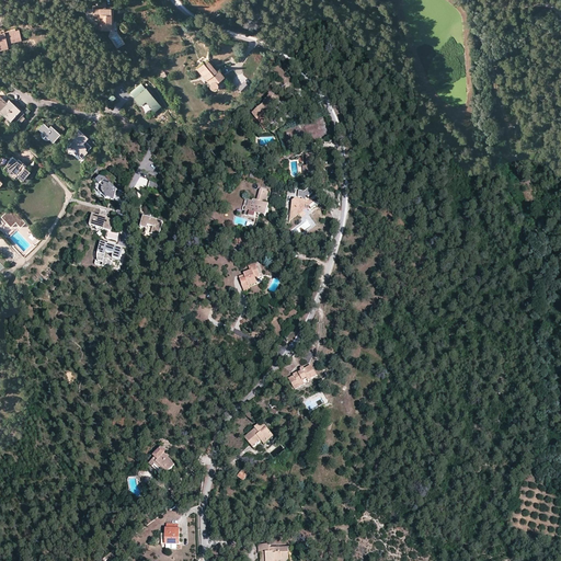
[(98,6),(98,9),(111,9),(111,20),(113,20),(112,6),(105,6),(105,1),(98,1),(98,6)]
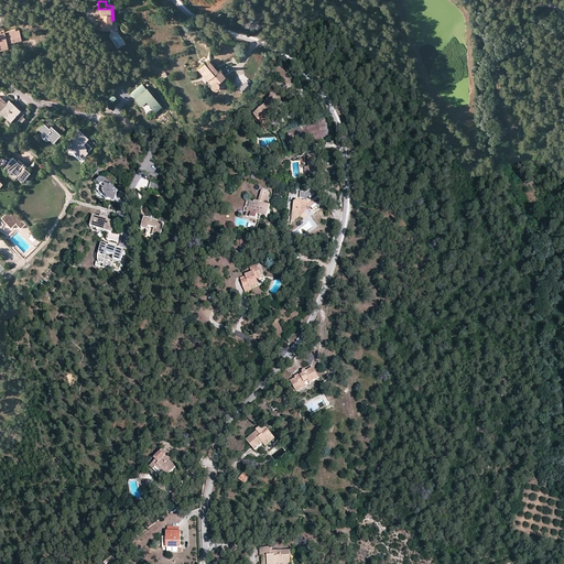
[(93,18),(97,18),(97,29),(114,29),(114,20),(111,20),(111,9),(98,9),(93,9),(93,18)]
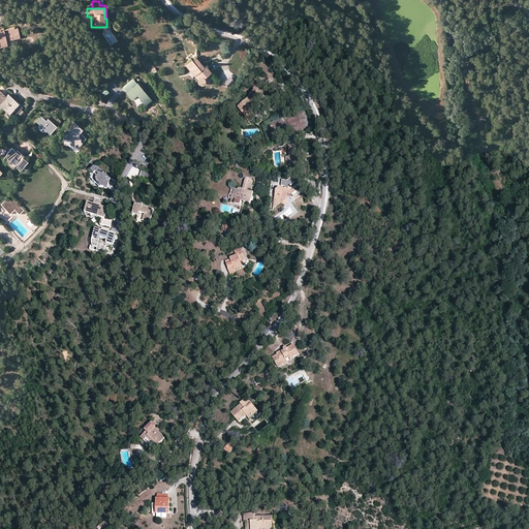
[(0,45),(8,44),(7,40),(21,37),(19,29),(19,27),(14,28),(14,27),(4,29),(1,30),(0,29),(0,45)]
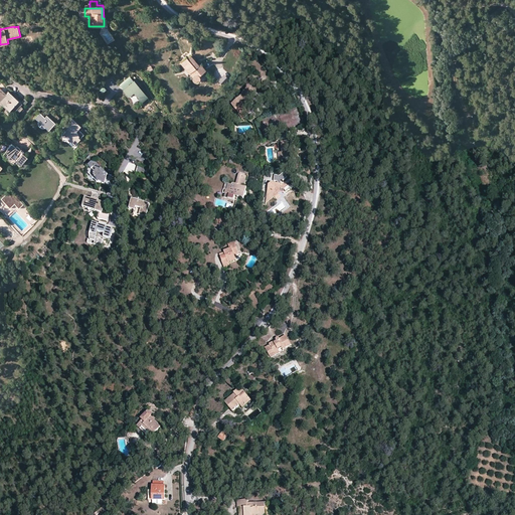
[(197,64),(199,63),(191,53),(189,55),(197,64)]
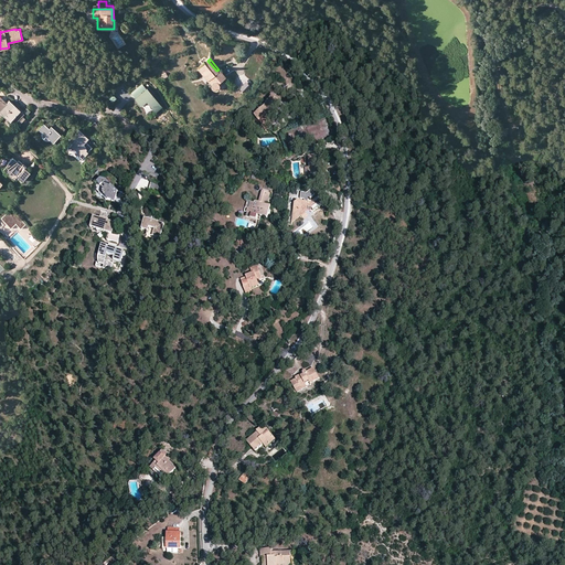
[(203,62),(200,65),(210,77),(208,80),(210,83),(210,84),(210,86),(210,87),(211,88),(213,89),(214,89),(216,88),(217,88),(217,86),(219,85),(217,84),(217,83),(224,77),(219,70),(216,71),(208,61),(204,63),(203,62)]
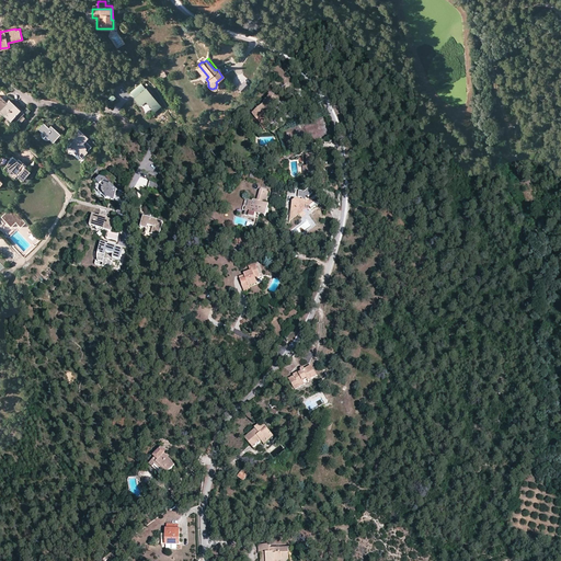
[(198,65),(196,67),(206,79),(208,77),(198,65)]
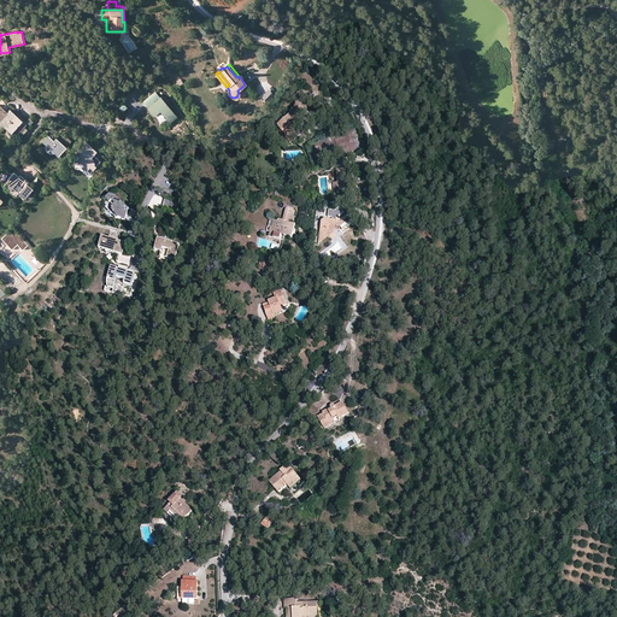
[(266,101),(274,94),(268,88),(260,97),(266,101)]
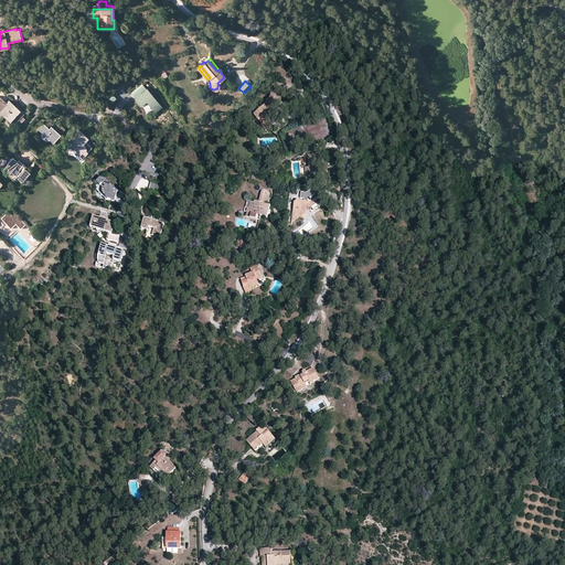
[(137,99),(148,114),(155,112),(156,112),(161,109),(146,87),(140,91),(144,94),(136,99),(137,99)]
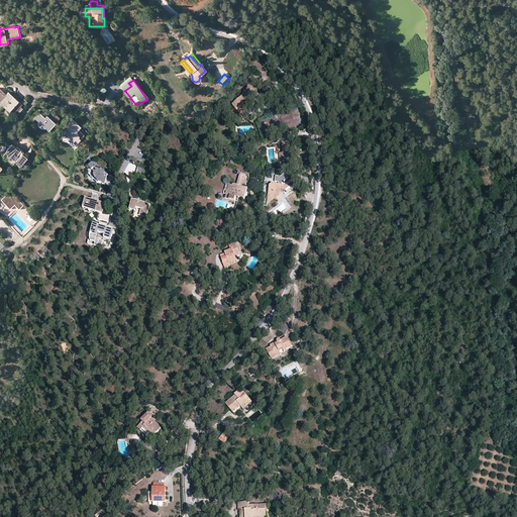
[(243,91),(244,92),(250,96),(256,93),(256,92),(246,85),(243,91)]
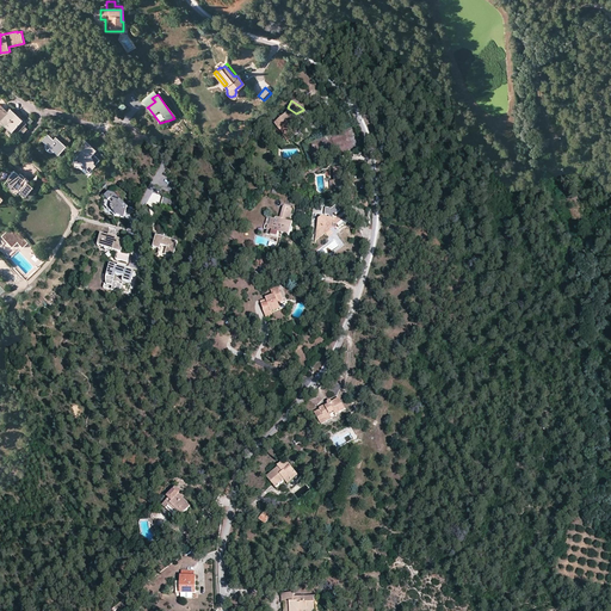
[(25,124),(20,119),(10,107),(6,111),(0,104),(0,117),(4,121),(1,123),(10,131),(12,129),(17,133),(25,124)]
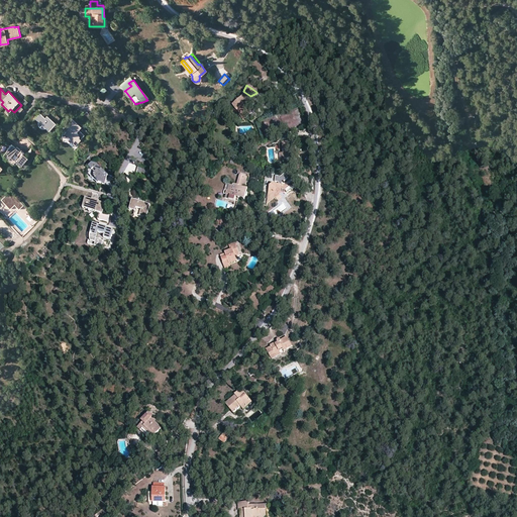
[(133,105),(135,104),(125,91),(123,93),(133,105)]
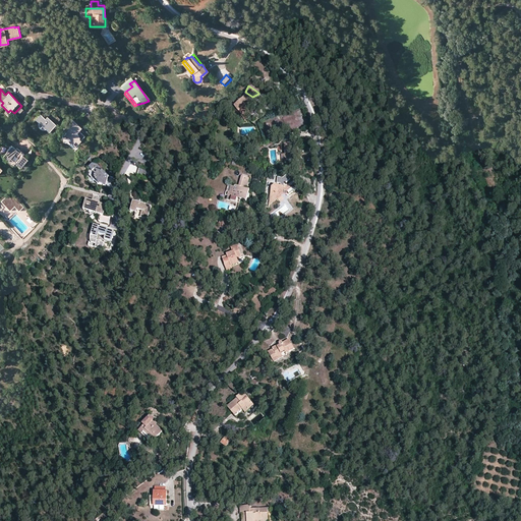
[(255,112),(250,106),(248,104),(249,102),(251,103),(254,98),(262,103),(265,97),(258,94),(252,97),(246,93),(243,97),(244,99),(234,107),(237,112),(238,111),(245,120),(255,112)]
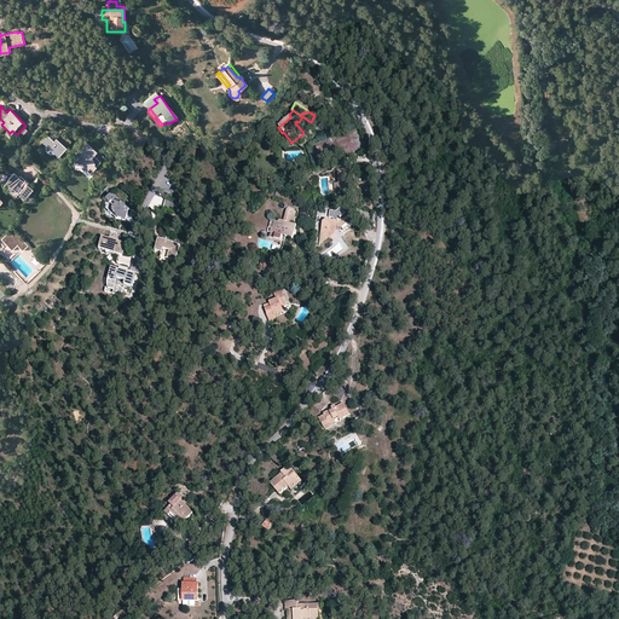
[(104,133),(97,138),(102,145),(105,143),(106,145),(110,143),(104,133)]
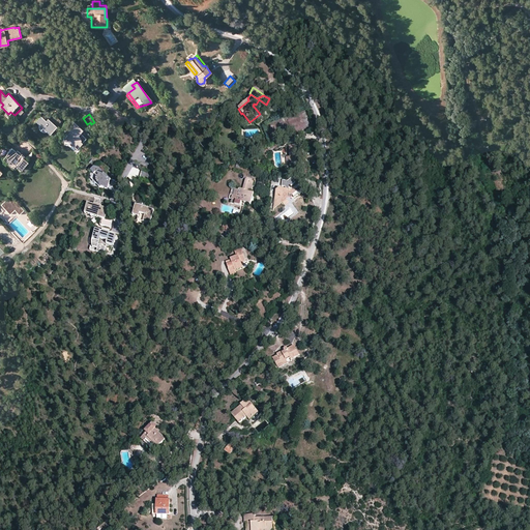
[(46,120),(40,115),(35,120),(38,123),(38,124),(38,125),(39,126),(39,127),(39,128),(40,129),(41,129),(41,130),(43,130),(45,130),(46,129),(49,127),(51,130),(56,125),(60,120),(55,116),(51,121),(49,119),(47,121),(46,120)]
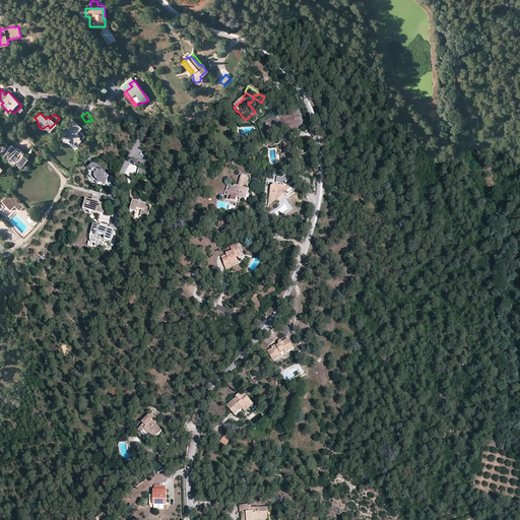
[(63,128),(63,129),(65,131),(63,134),(65,136),(66,135),(70,138),(69,140),(72,143),(75,140),(78,142),(84,135),(78,130),(75,127),(78,124),(72,119),(65,127),(64,126),(63,128)]
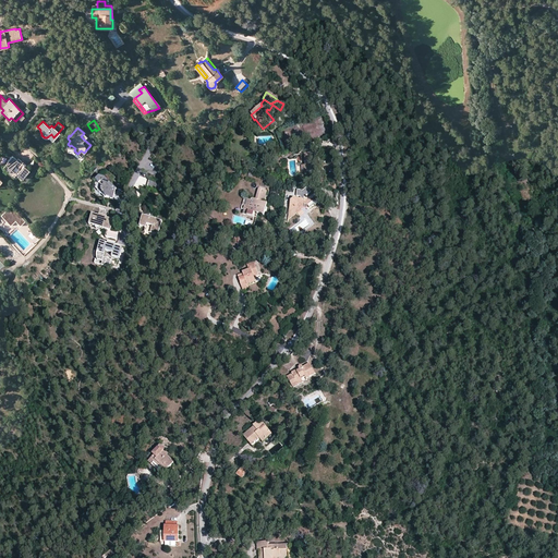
[(1,146),(7,150),(11,145),(5,141),(1,146)]
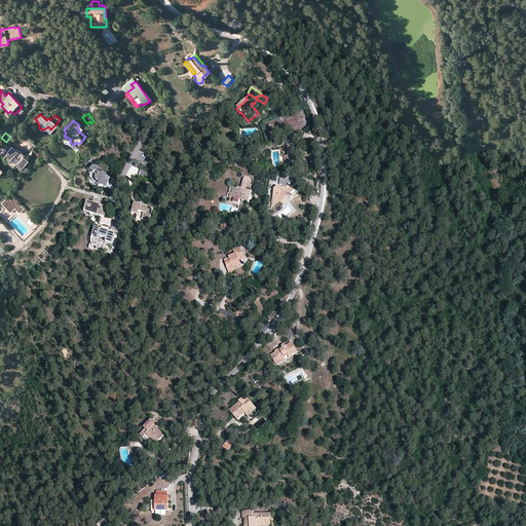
[(288,162),(298,161),(297,145),(287,146),(288,156),(284,156),(284,165),(288,165),(288,162)]
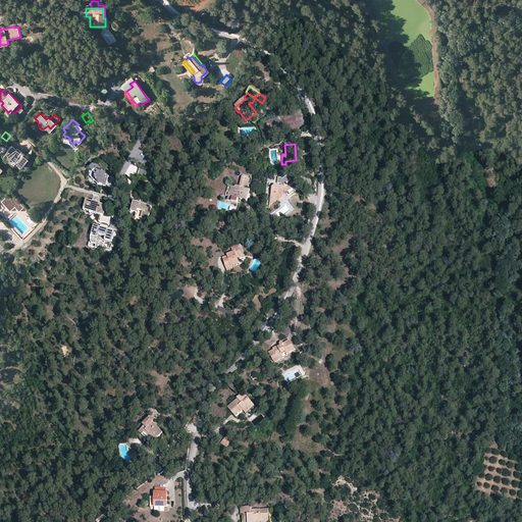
[(16,150),(15,149),(11,146),(6,151),(5,153),(5,156),(5,159),(7,160),(9,158),(15,162),(17,160),(22,164),(27,159),(22,155),(21,154),(22,153),(20,151),(19,153),(18,152),(19,151),(17,149),(16,150)]
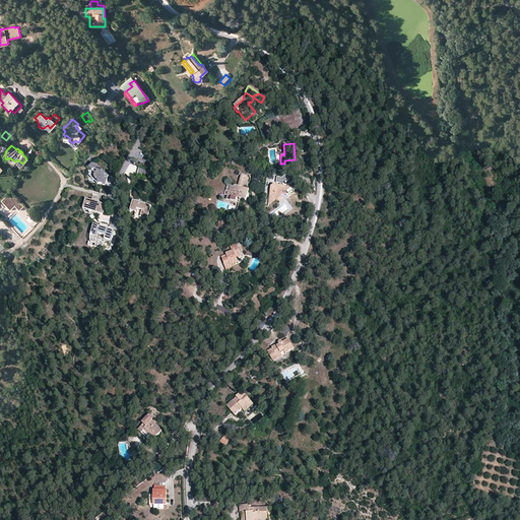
[(98,184),(105,186),(108,176),(101,169),(96,168),(92,165),(88,168),(94,174),(94,175),(94,177),(94,179),(95,180),(98,182),(98,184)]
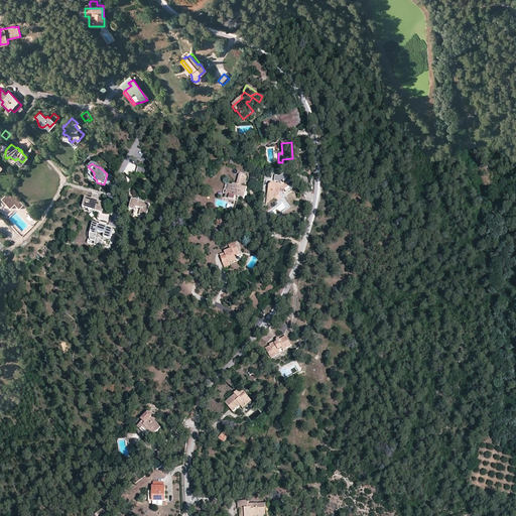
[(145,176),(148,168),(138,165),(136,173),(145,176)]
